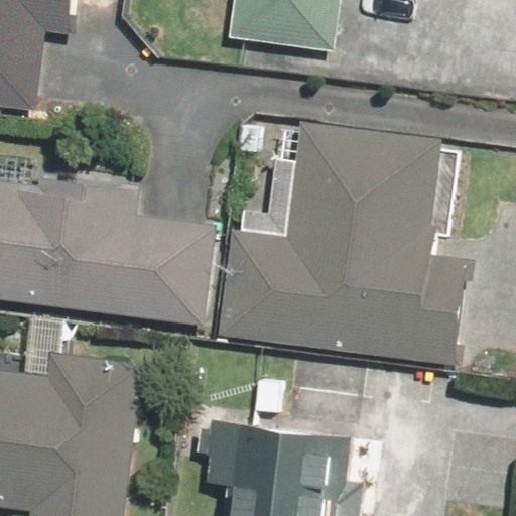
[(37,34),(66,38),(71,0),(0,0),(0,107),(27,111),(37,34)]
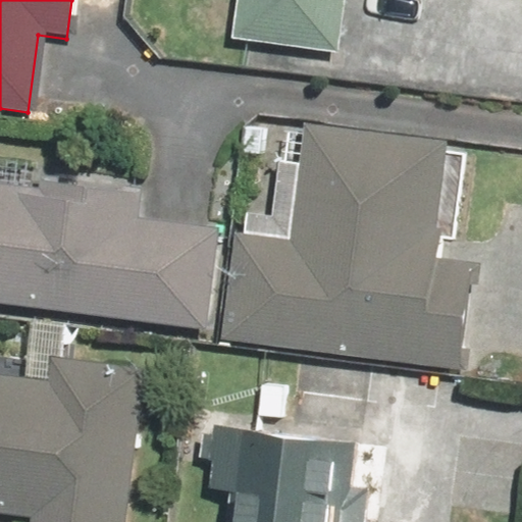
[(343,59),(351,0),(232,0),(227,43),(343,59)]
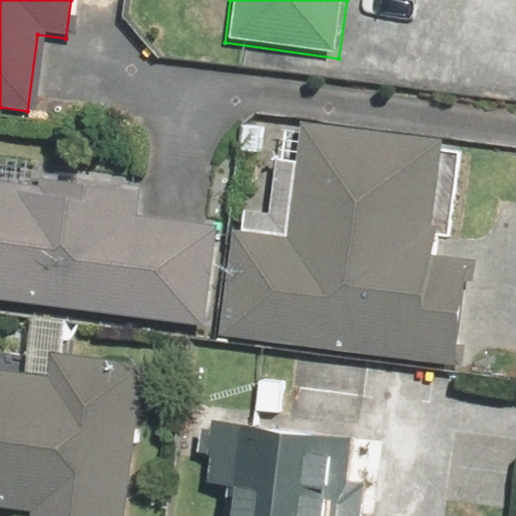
[(300,123),(296,160),(273,157),(266,215),(234,211),(218,335),(452,365),(466,257),(424,252),(439,141),(300,123)]
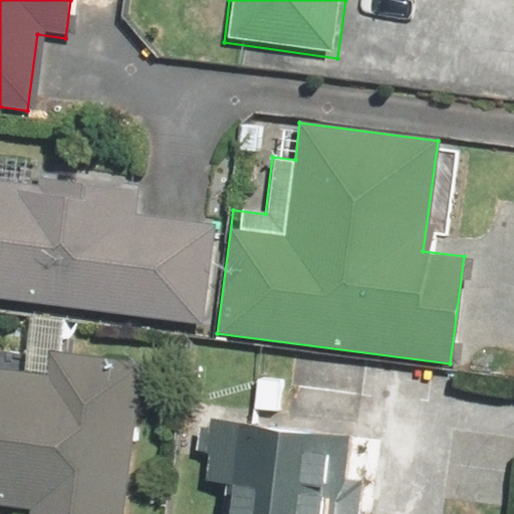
[(131,217),(136,183),(0,165),(0,298),(207,325),(219,229),(131,217)]
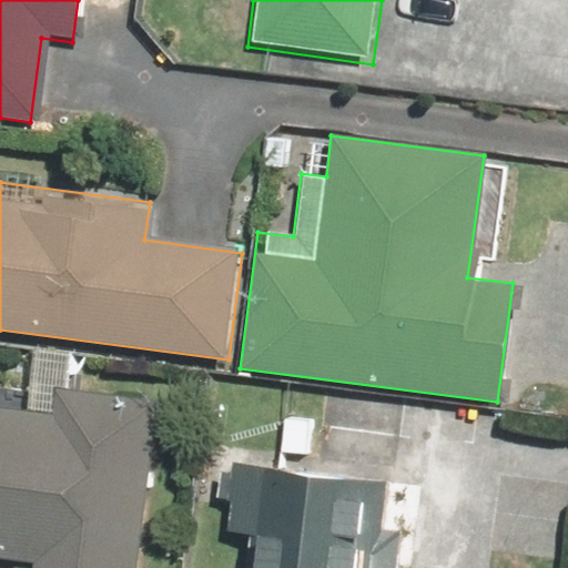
[(56,391),(53,411),(0,404),(0,561),(36,567),(137,567),(156,403),(56,391)]
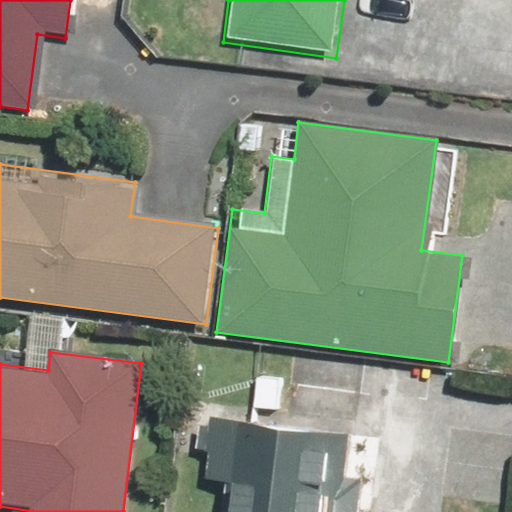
[(354,511),(364,429),(229,414),(218,511),(354,511)]
